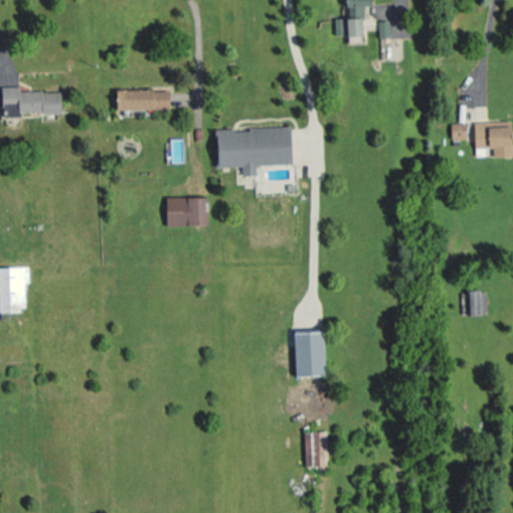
[(372,7),(371,0),(346,0),(348,44),(364,43),(363,7),(372,7)]
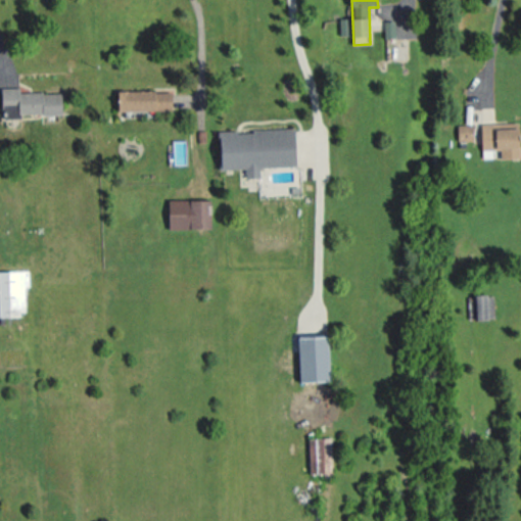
[(396,22),(384,22),(385,39),(397,39),(396,22)]
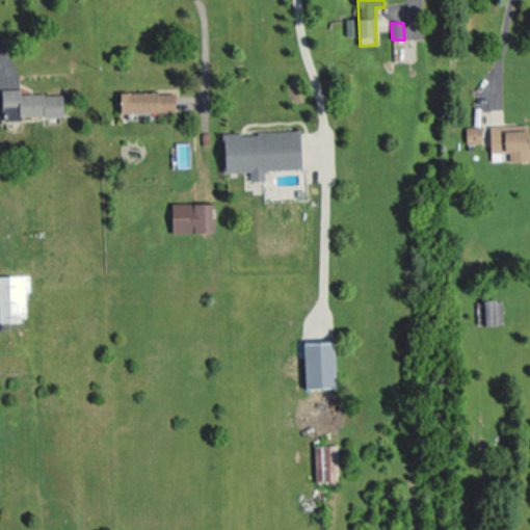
[(63,117),(63,96),(21,96),(21,90),(2,90),(3,120),(22,120),(22,118),(63,117)]
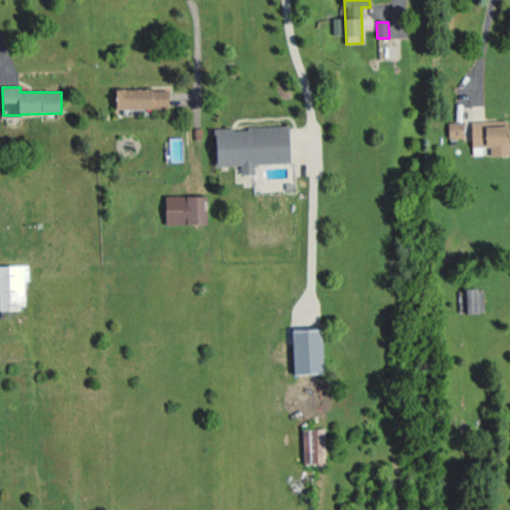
[(116,110),(169,109),(169,90),(116,90),(116,110)]
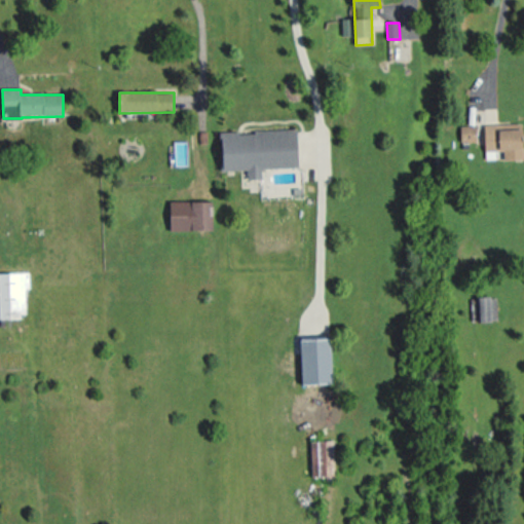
[(485,125),(485,152),(504,151),(504,161),(523,160),(522,124),(485,125)]
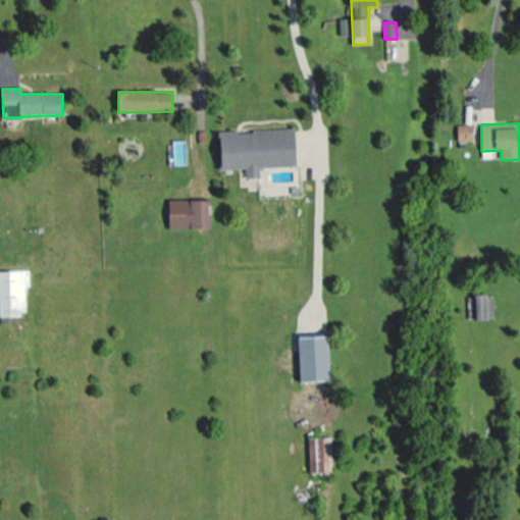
[(473,142),(473,125),(458,125),(458,142),(473,142)]
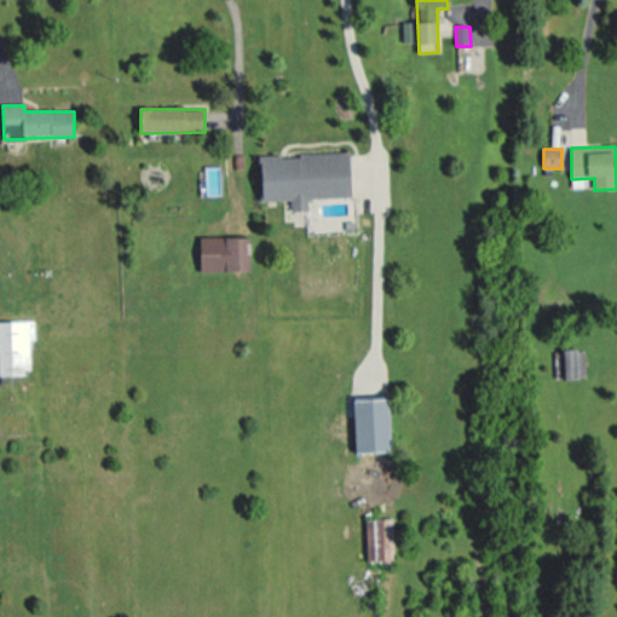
[(261,202),(292,201),(292,212),(309,212),(309,200),(352,199),(350,155),(260,157),(261,202)]
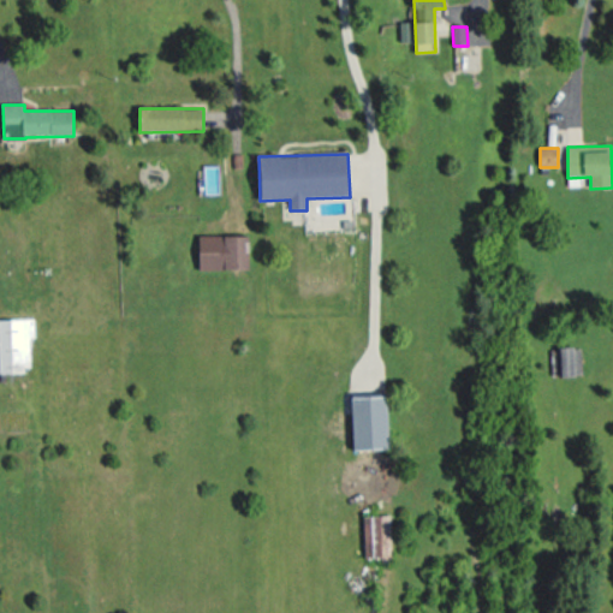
[(249,237),(198,237),(200,272),(249,271),(249,237)]
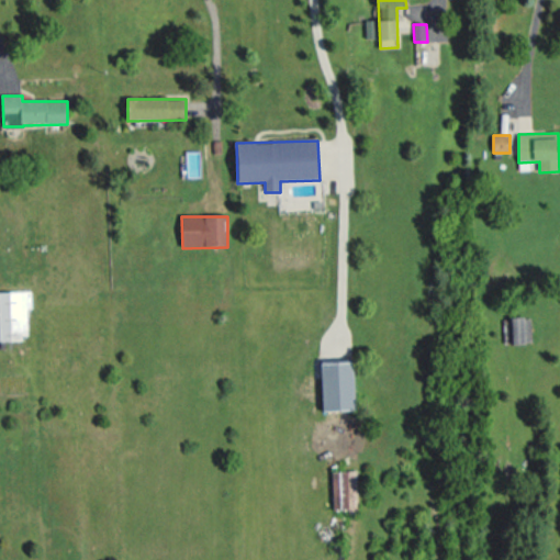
[(0,340),(28,340),(28,309),(32,309),(32,292),(0,292),(0,340)]
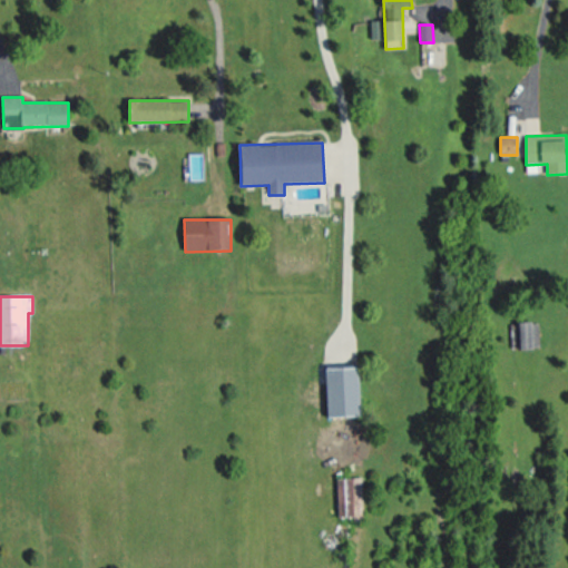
[(519,350),(540,350),(539,323),(519,323),(519,350)]
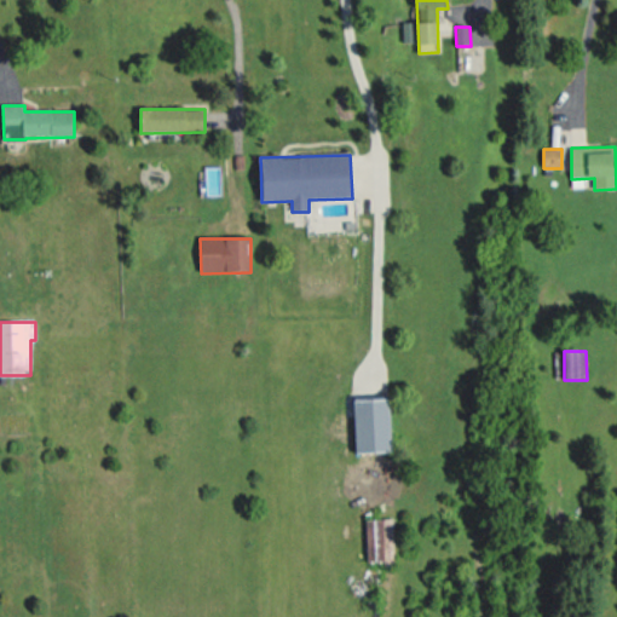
[(390,398),(355,399),(356,454),(391,453),(390,398)]
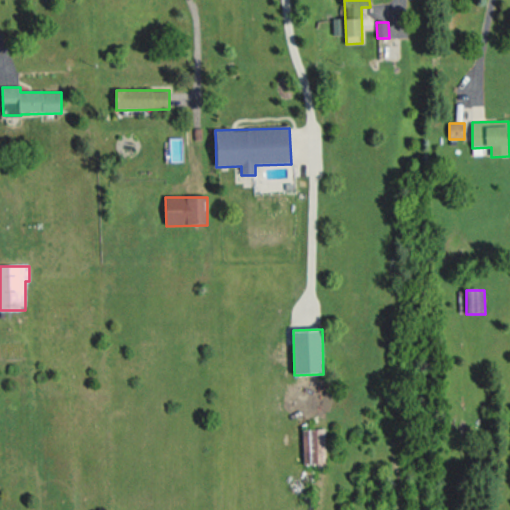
[(304,465),(326,465),(325,430),(303,431),(304,465)]
